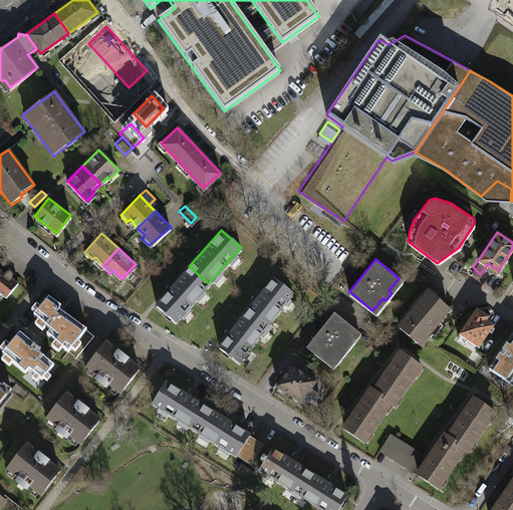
[(208,283),(189,266),(156,303),(175,320),(208,283)]
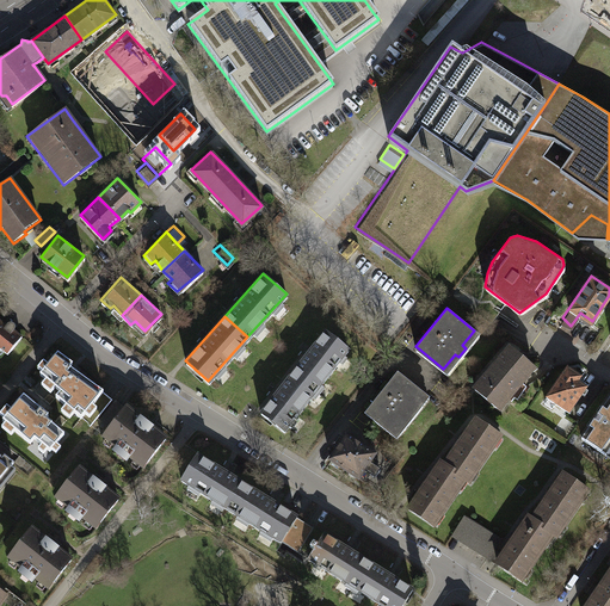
[(0,345),(7,351),(22,333),(13,326),(14,323),(14,321),(12,320),(11,319),(7,320),(6,322),(0,317),(0,345)]
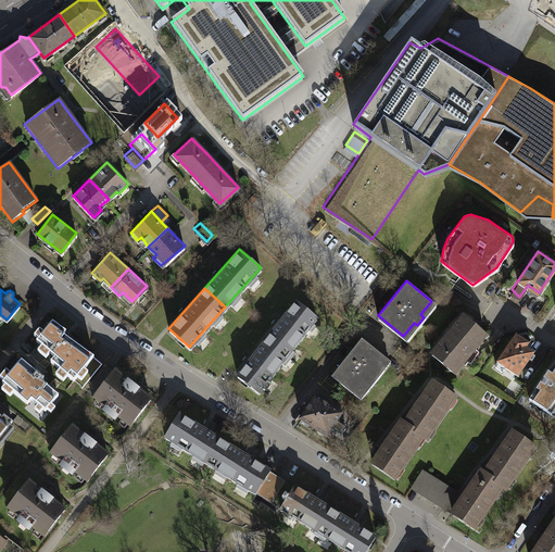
[(295,299),(265,336),(287,353),(315,316),(295,299)]
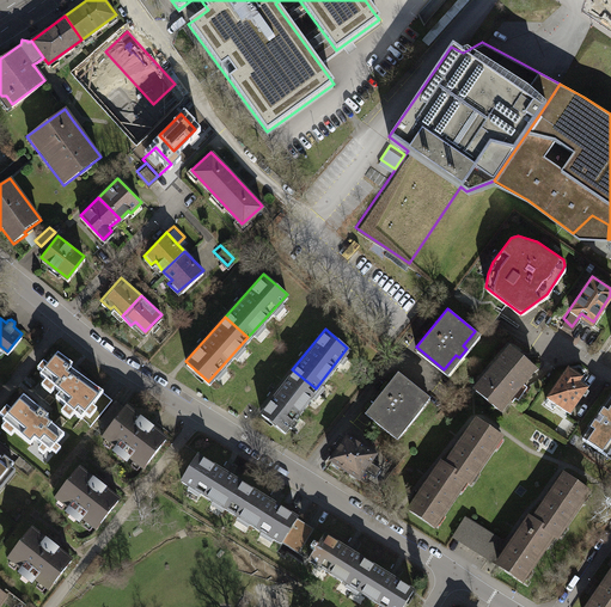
[(476,387),(495,403),(502,396),(506,399),(512,392),(515,396),(526,382),(521,379),(533,366),(511,347),(476,387)]
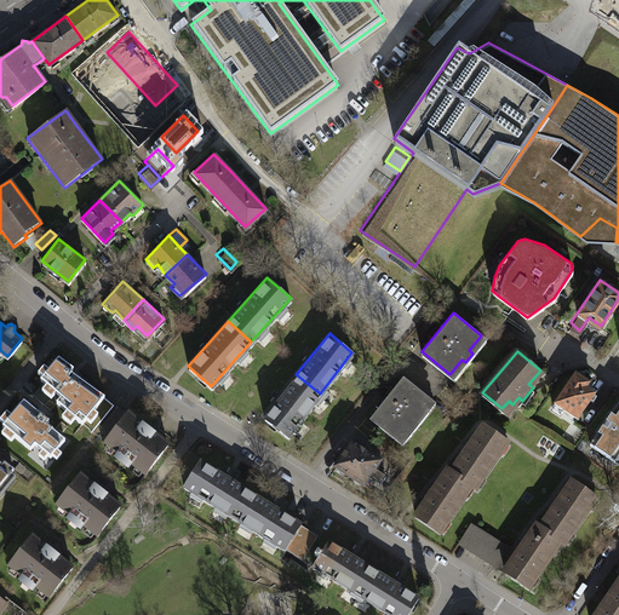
[(39,379),(61,396),(56,401),(81,421),(104,395),(69,372),(73,367),(58,356),(39,379)]
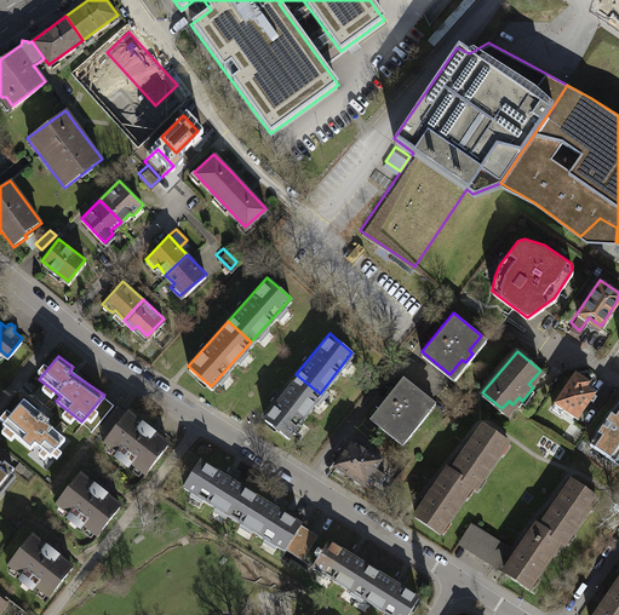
[(575,372),(552,403),(561,409),(562,406),(575,414),(592,390),(584,384),(588,380),(575,372)]
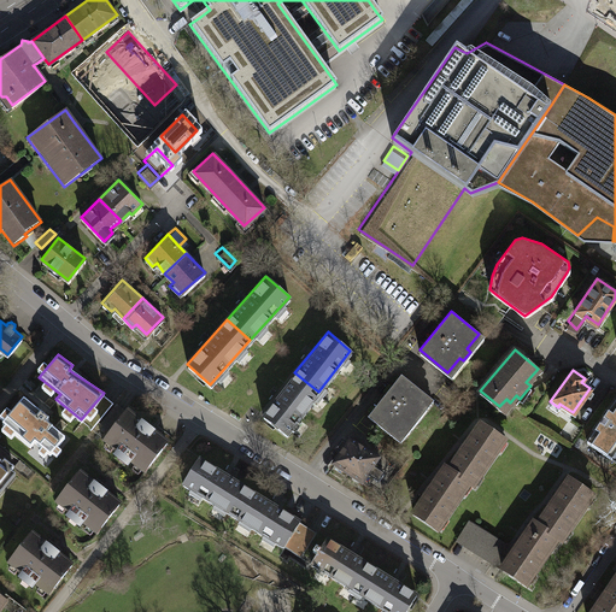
[(286,434),(318,392),(294,372),(263,413),(286,434)]
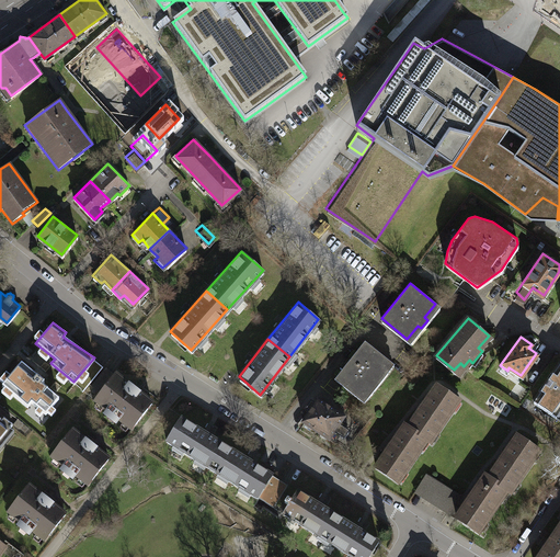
[(365,341),(335,377),(360,397),(372,383),(375,386),(381,377),(378,375),(390,361),(365,341)]
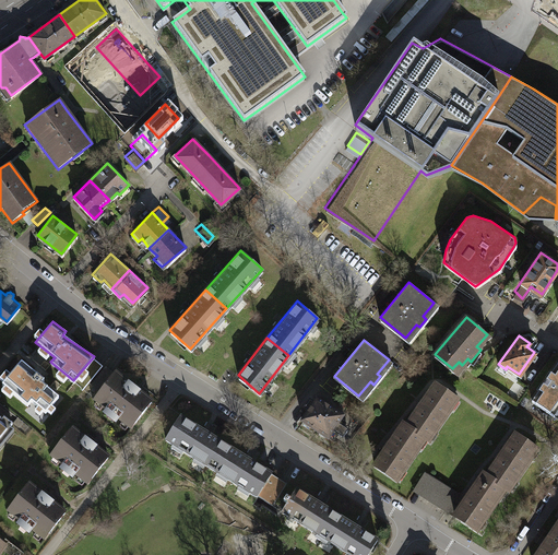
[(44,379),(21,359),(2,381),(27,402),(32,398),(45,409),(58,394),(42,381),(44,379)]
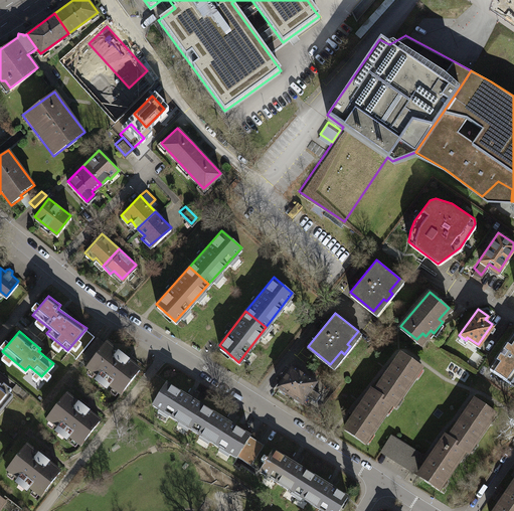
[(509,379),(513,372),(513,333),(490,366),(509,379)]
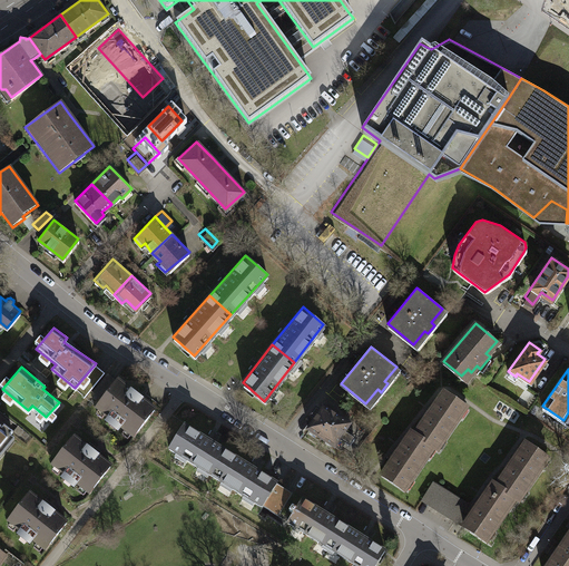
[(116,377),(95,403),(133,431),(153,405),(116,377)]
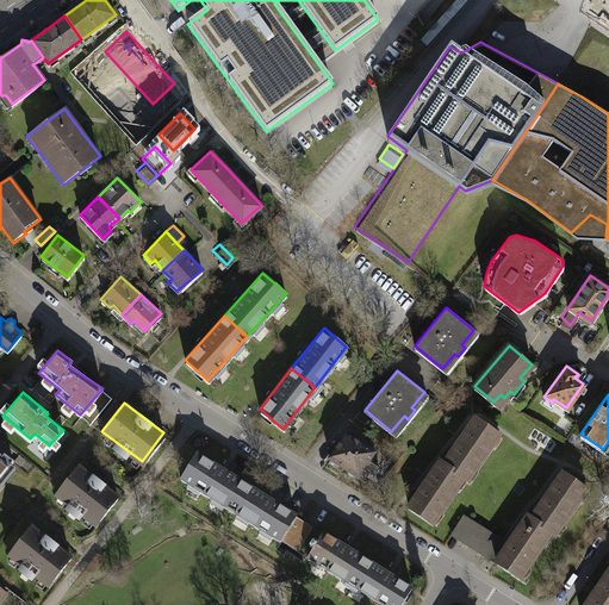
[(443,462),(463,474),(466,478),(498,430),(476,416),(443,462)]
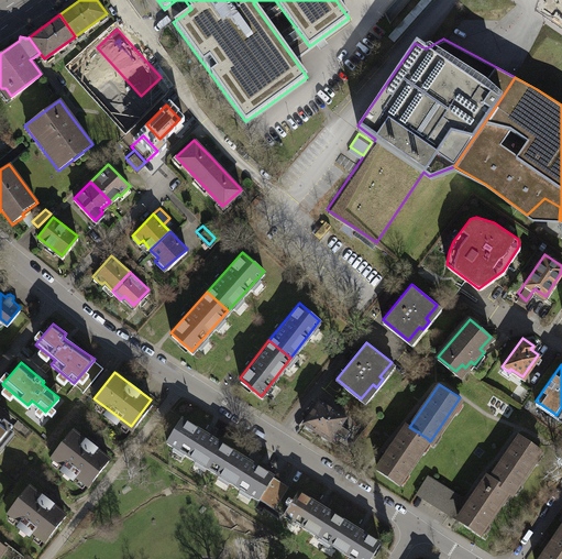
[(329,437),(344,416),(318,398),(302,422),(329,437)]
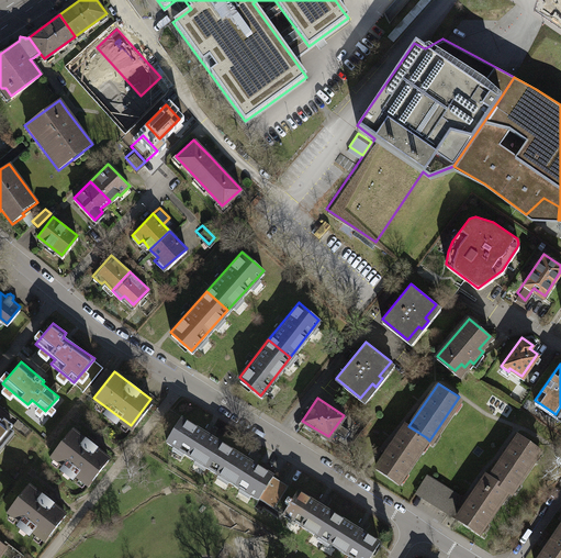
[(1,419),(0,417),(0,434),(10,423),(3,416),(1,419)]
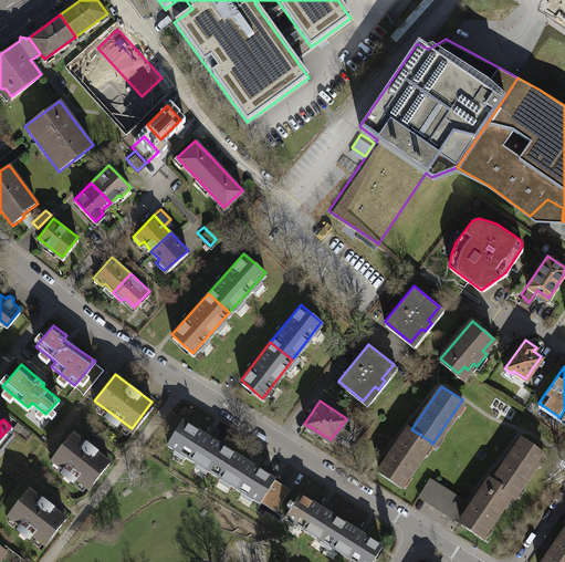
[(213,471),(228,448),(182,419),(167,443),(213,471)]
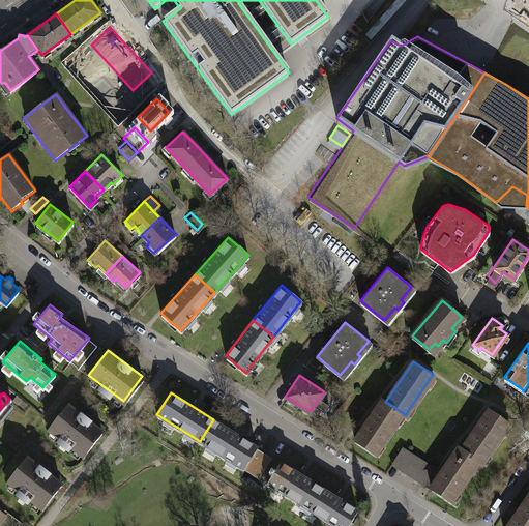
[(402,412),(385,402),(381,399),(354,439),(375,453),(402,412)]
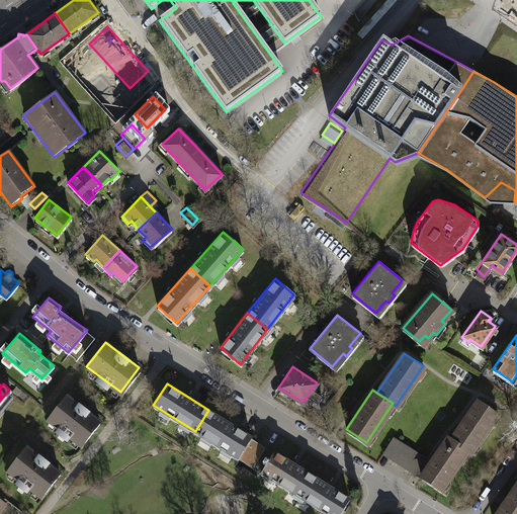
[(65,394),(47,417),(81,443),(99,419),(88,411),(91,407),(81,400),(78,403),(65,394)]
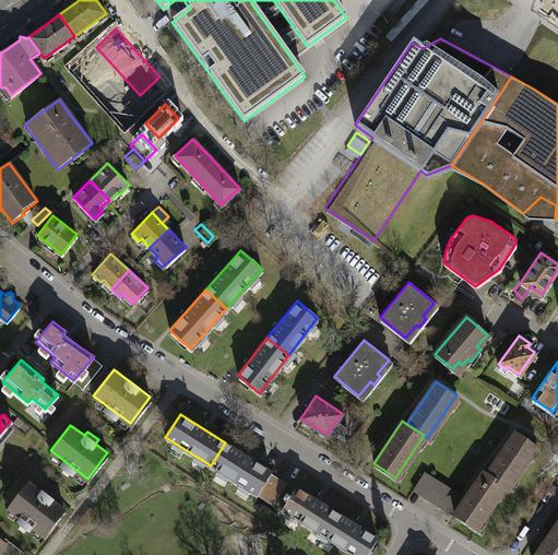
[(486,473),(503,485),(507,487),(535,445),(514,430),(486,473)]
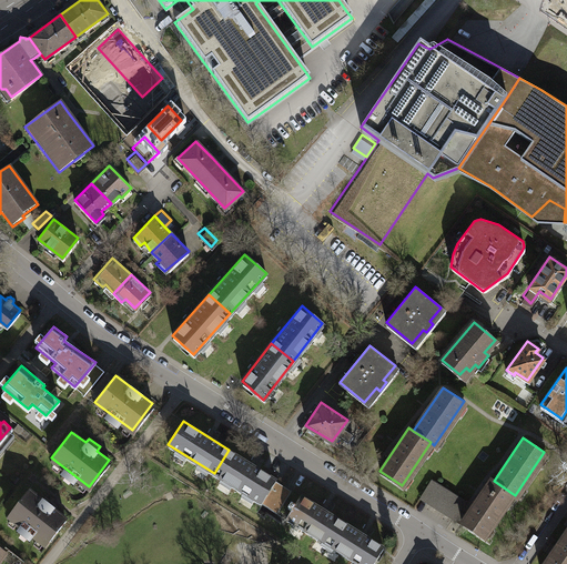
[(229,450),(214,473),(260,502),(274,477),(229,450)]
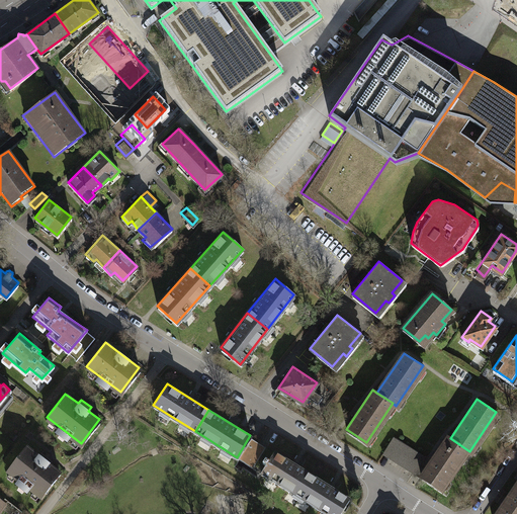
[(423,454),(393,434),(383,448),(413,468),(423,454)]
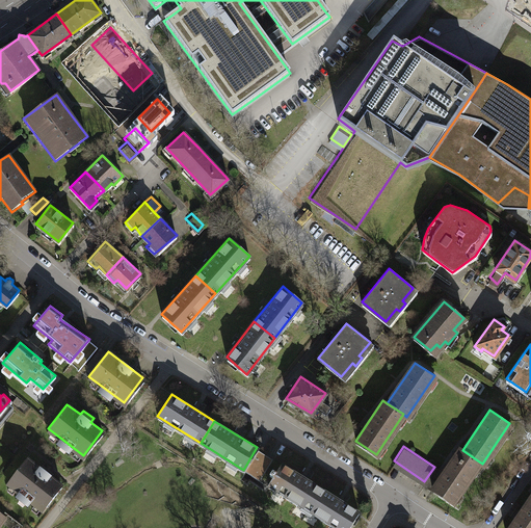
[(255,476),(269,455),(257,447),(243,470),(255,476)]
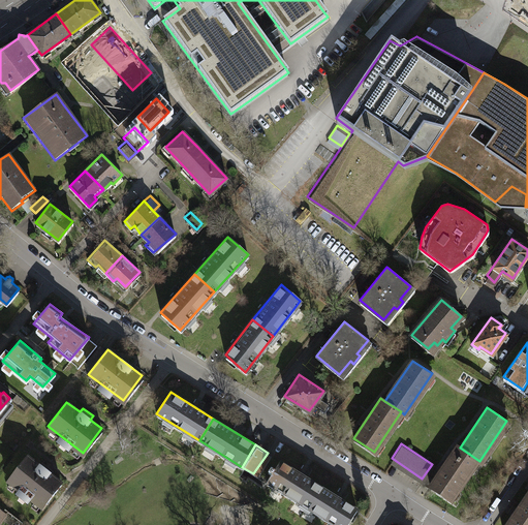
[(476,459),(460,448),(457,445),(440,469),(430,485),(449,498),(476,459)]
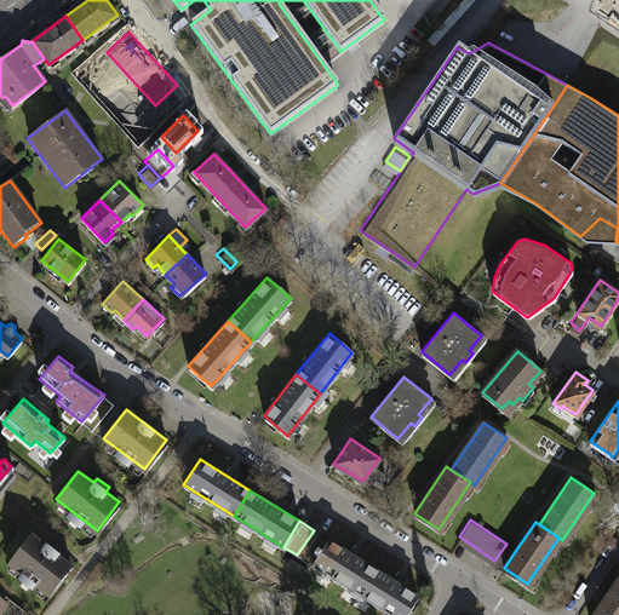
[(314,530),(297,555),(313,563),(327,539),(314,530)]
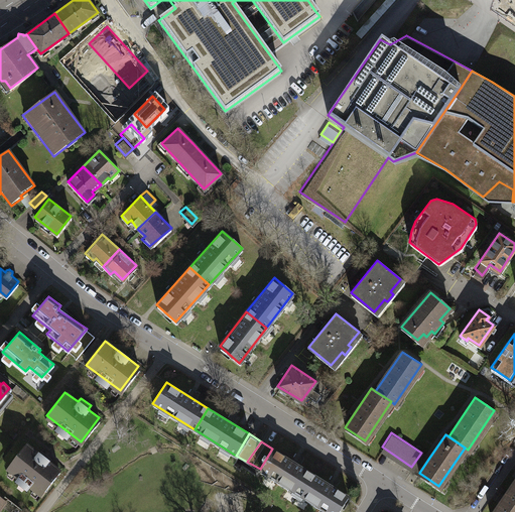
[(25,442),(7,468),(41,494),(57,468),(46,461),(49,456),(40,449),(36,452),(25,442)]
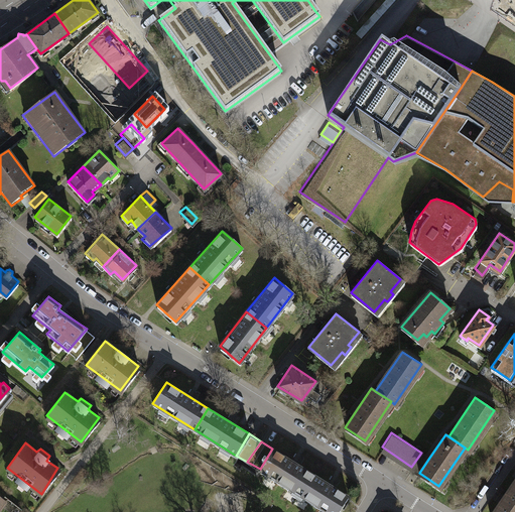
[(297,492),(309,473),(272,449),(260,469),(297,492)]
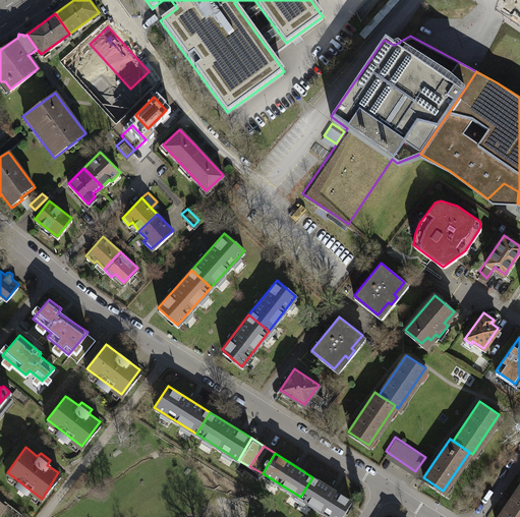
[(429,460),(425,457),(415,471),(419,474),(423,477),(434,462),(429,460)]
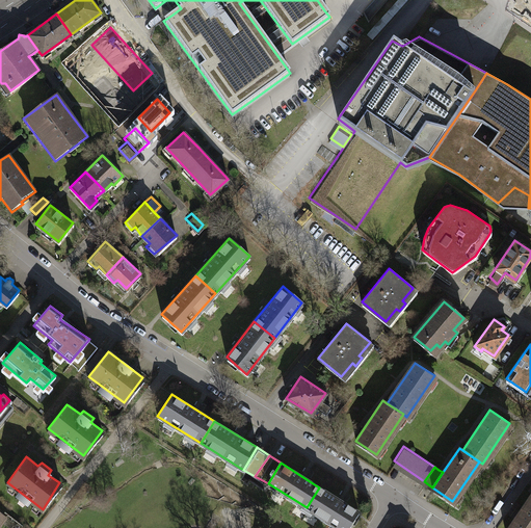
[(319,487),(307,507),(339,527),(347,527),(359,510),(319,487)]
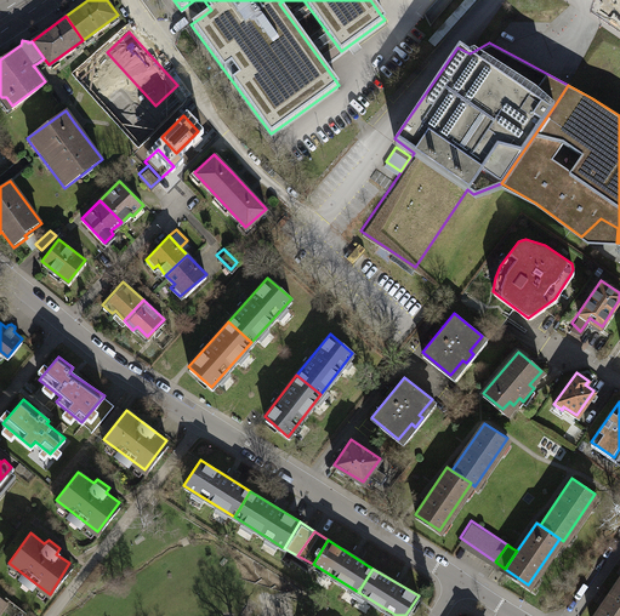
[(619,615),(619,583),(616,582),(593,615),(619,615)]
